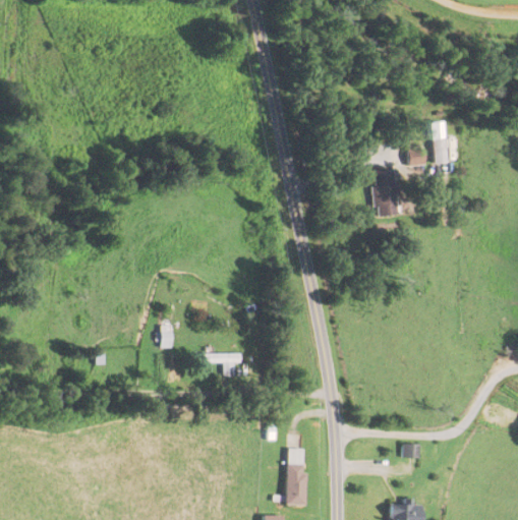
[(434,165),(446,164),(445,138),(433,139),(434,165)]
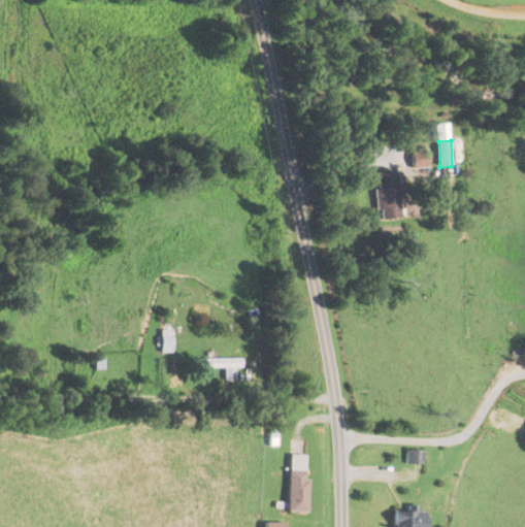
[(415,153),(415,168),(429,168),(429,153),(415,153)]
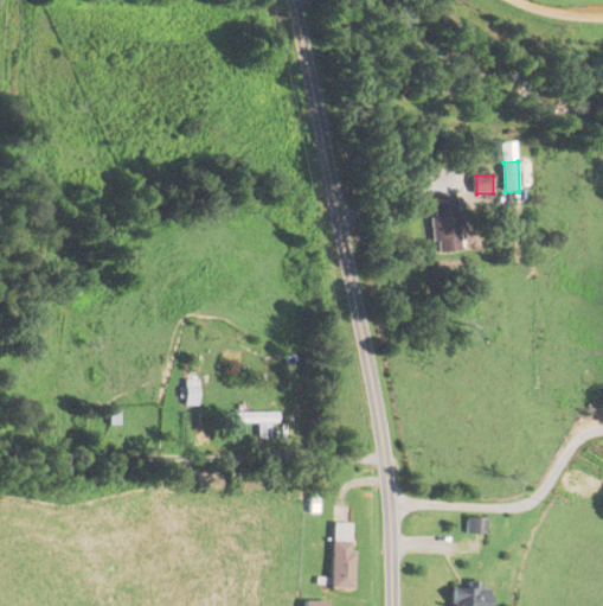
[(438,254),(464,250),(457,197),(432,201),(438,254)]
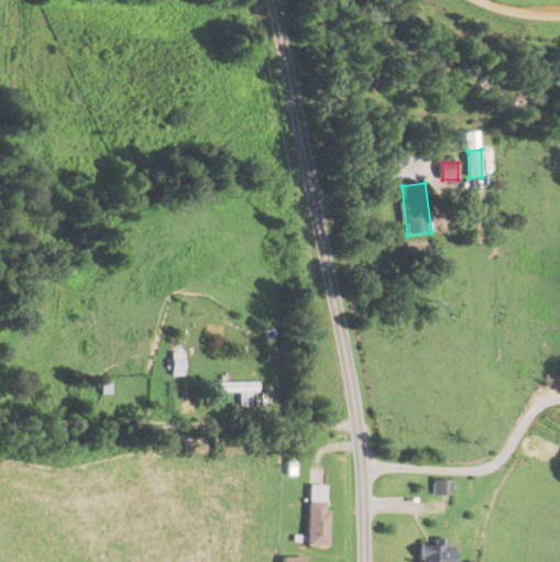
[(186,375),(185,360),(175,360),(176,375),(186,375)]
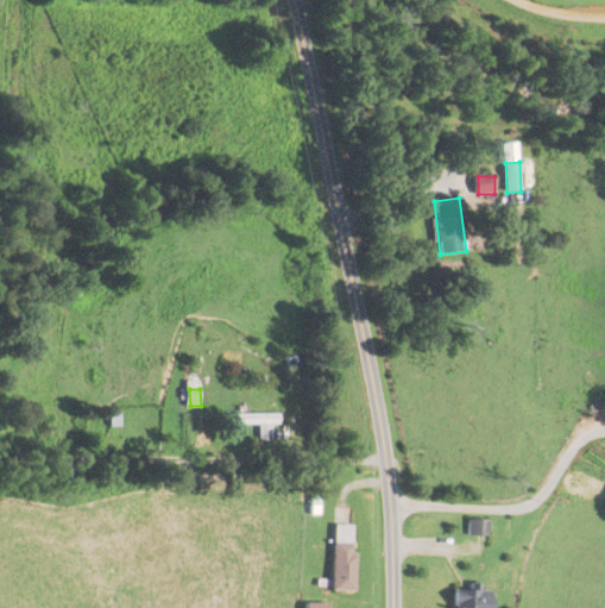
[(276,413),(262,413),(262,438),(276,438),(276,413)]
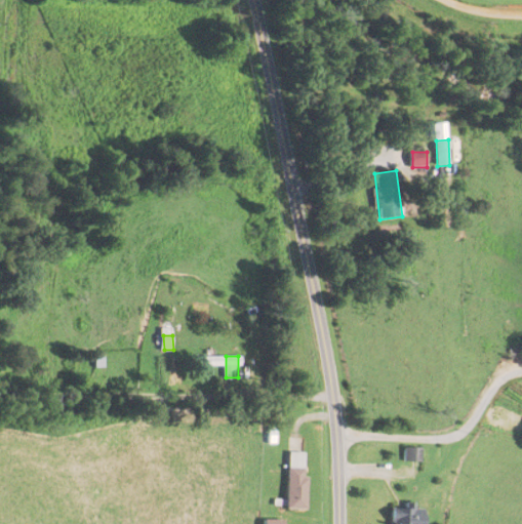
[(406,458),(422,459),(423,447),(407,446),(406,458)]
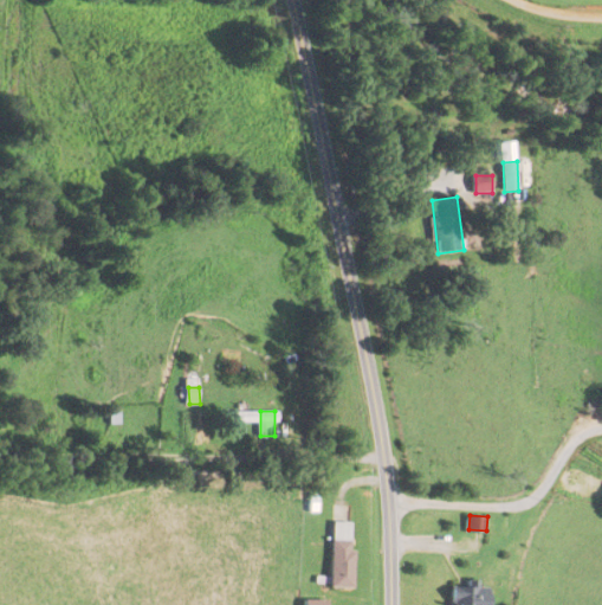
[(355,586),(356,521),(335,521),(334,586),(355,586)]
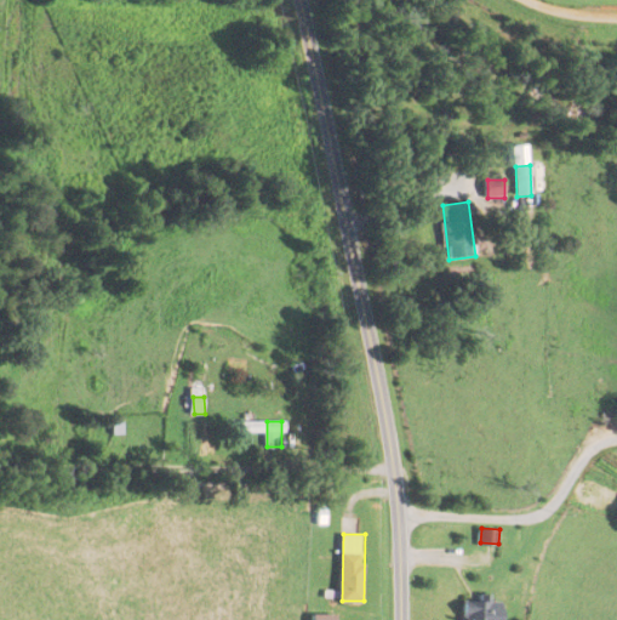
[(464,619),(479,619),(478,619),(502,619),(503,597),(464,597),(464,619)]
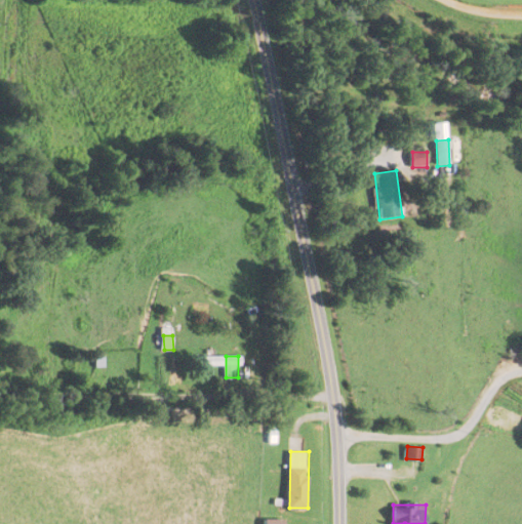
All buildings are outlined.
